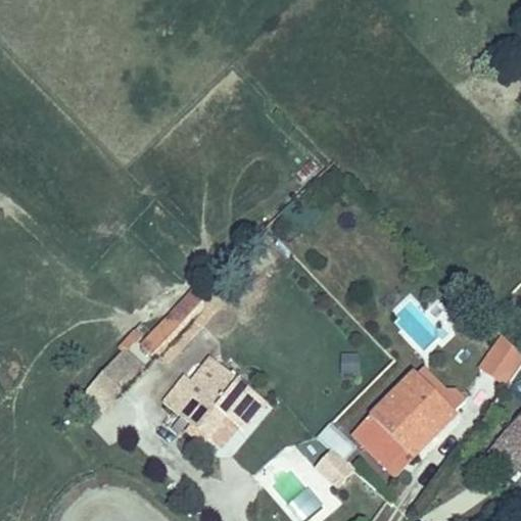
[(192,279),(144,348),(175,369),(223,299),(192,279)]
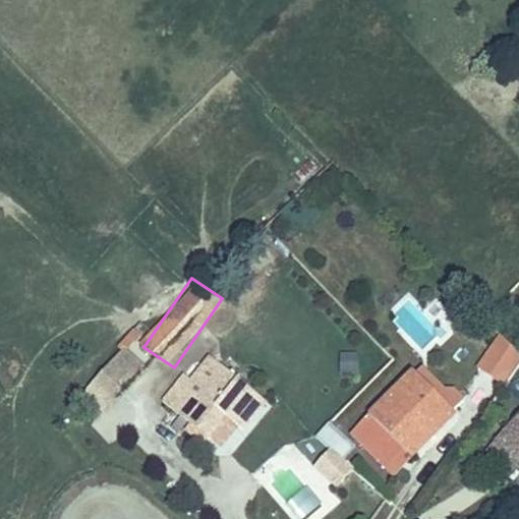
[(518,346),(495,335),(477,369),(509,385),(518,363),(518,346)]
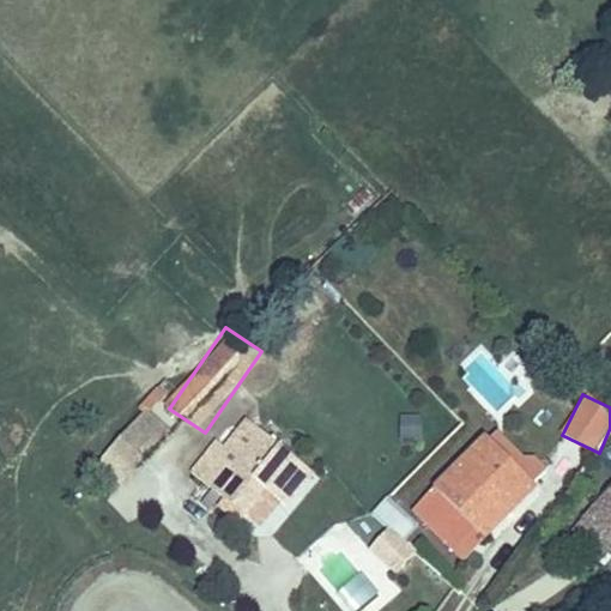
[(144,406),(110,452),(140,473),(174,428),(144,406)]
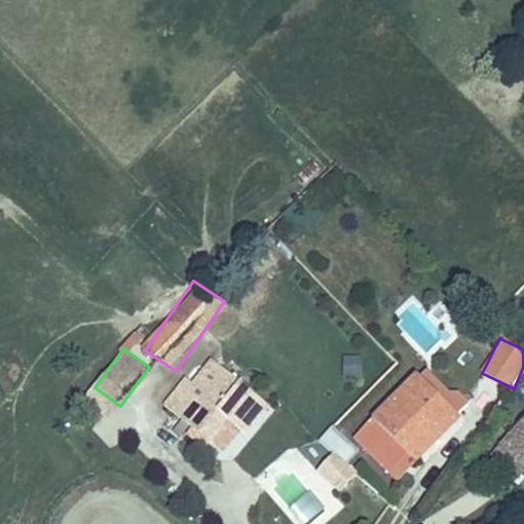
[(345,375),(362,377),(363,357),(346,354),(345,375)]
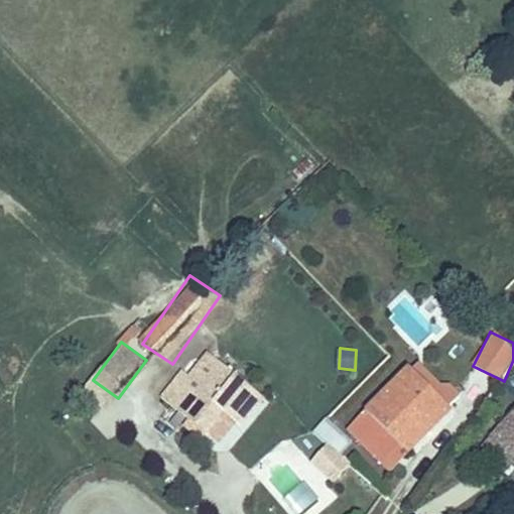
[(177,373),(157,398),(202,434),(220,416),(233,426),(257,401),(208,362),(189,381),(177,373)]
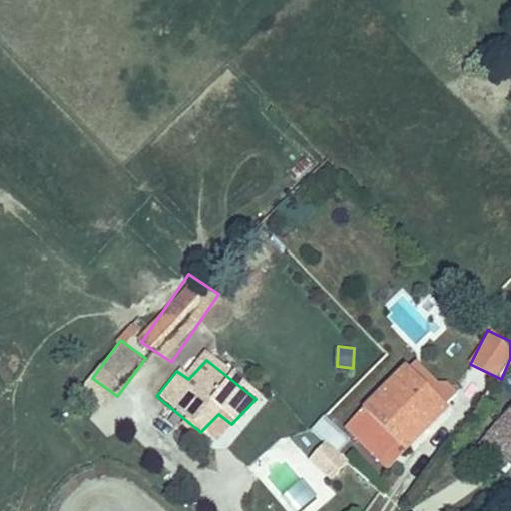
[(363,404),(379,420),(419,380),(403,364),(363,404)]
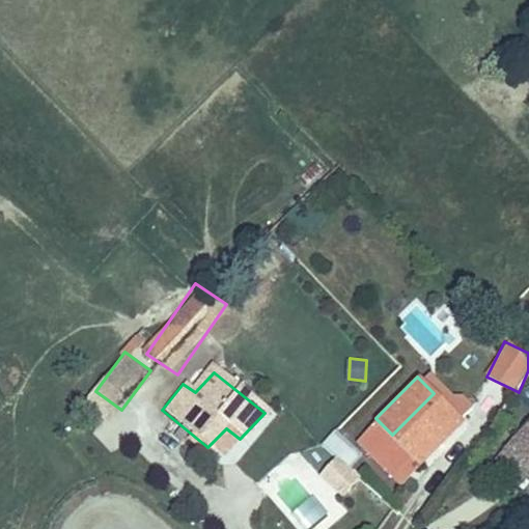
[(360,435),(387,462),(404,447),(418,462),(458,417),(434,393),(392,435),(376,418),(360,435)]
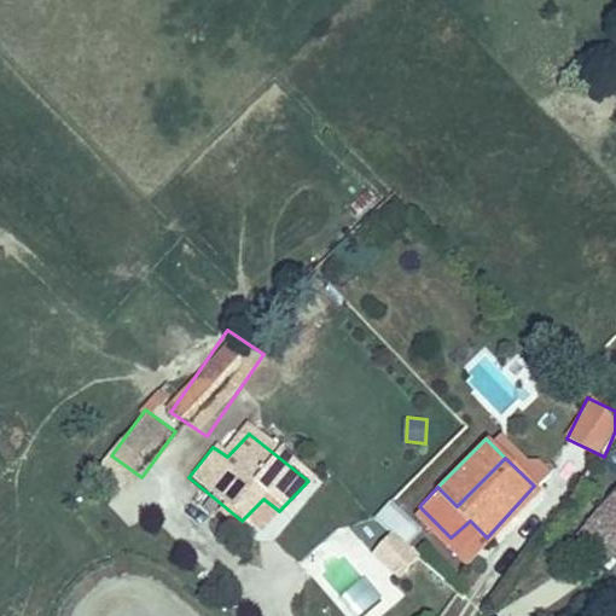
[(577,541),(581,541),(606,517),(615,526),(615,480),(568,530),(577,541)]
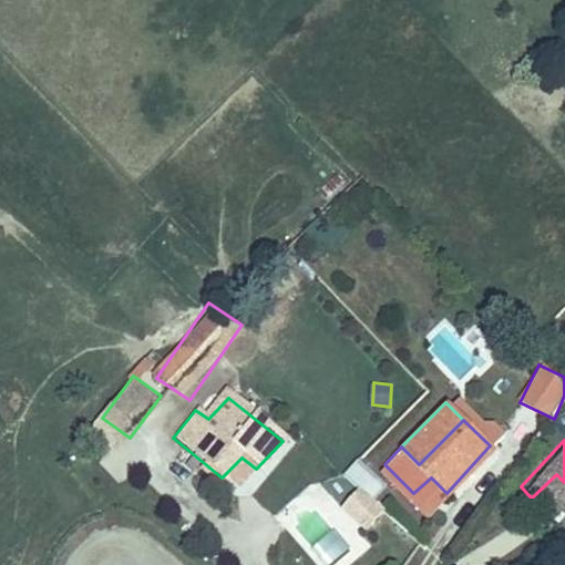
[(368,489),(379,474),(360,460),(349,475),(368,489)]
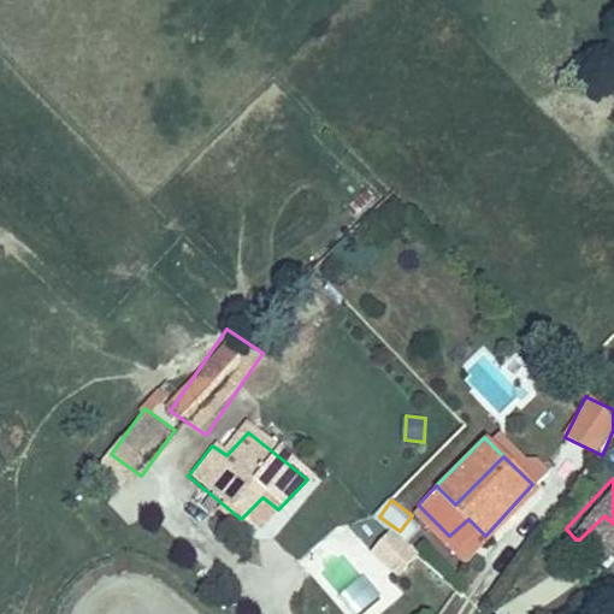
[(613,525),(604,515),(579,539),(613,549),(613,525)]
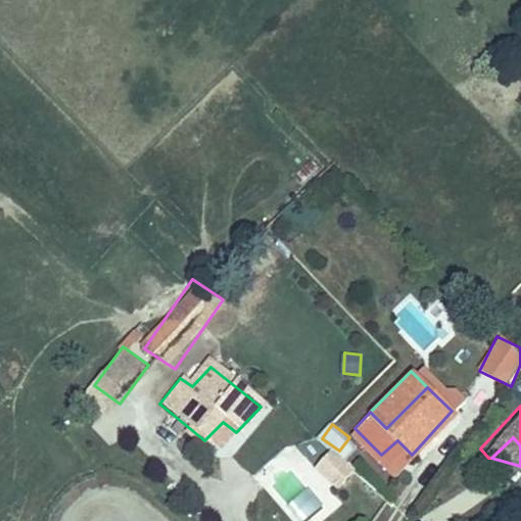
[(395,470),(412,455),(397,440),(381,455),(395,470)]
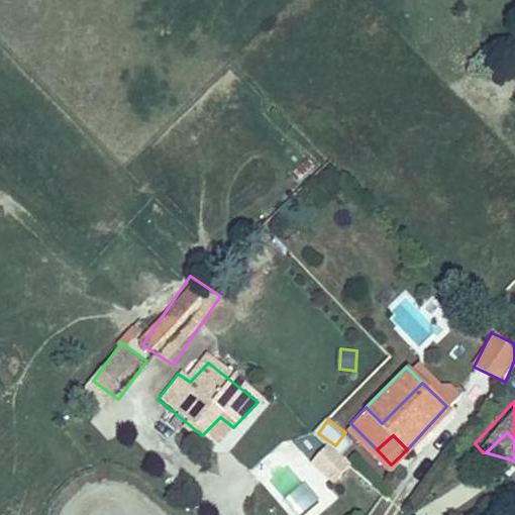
[(333,484),(352,465),(331,443),(312,462),(333,484)]
